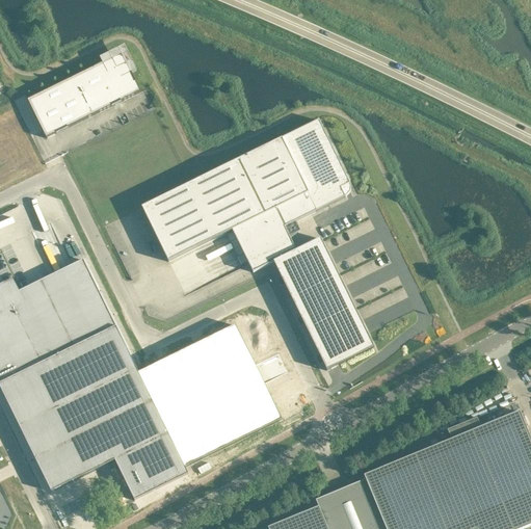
[(27,98),(46,136),(56,131),(68,125),(111,103),(111,104),(121,99),(139,89),(135,80),(135,79),(131,71),(130,71),(121,51),(102,60),(93,64),(93,65),(27,98)]
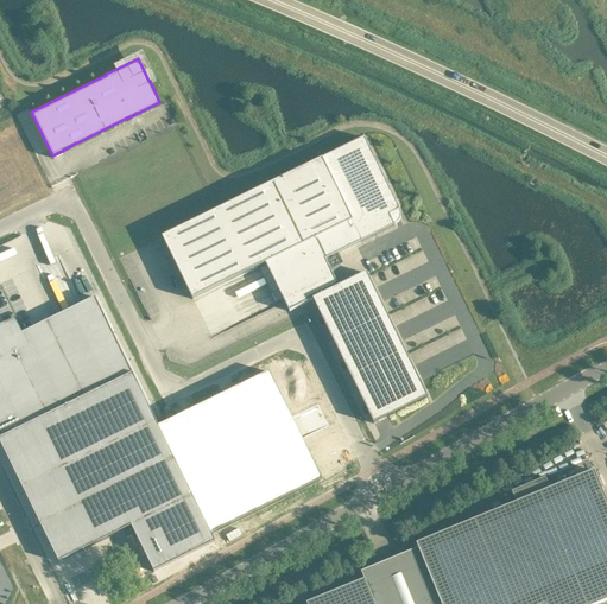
[(219,205),(162,234),(191,297),(257,264),(274,299),(282,296),(289,309),(311,297),(373,420),(427,394),(366,269),(337,284),(330,269),(324,256),(360,239),(393,222),(384,203),(394,197),(393,196),(389,188),(390,188),(389,185),(384,177),(384,175),(383,176),(379,167),(379,166),(378,165),(374,157),(373,154),(368,146),(370,146),(368,144),(367,145),(364,137),(365,137),(364,134),(362,135),(354,140),(353,140),(352,140),(352,141),(343,145),(342,145),(320,157),(219,205)]
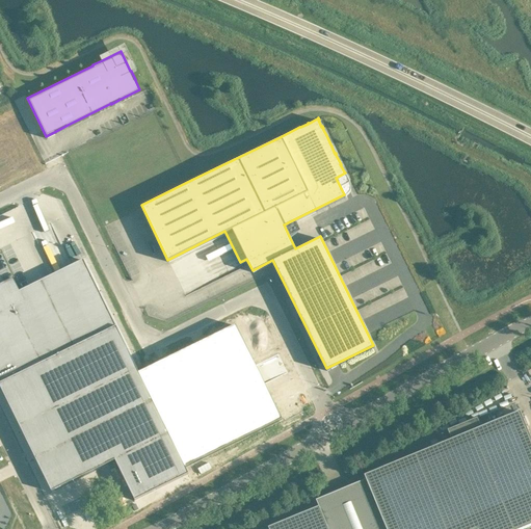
[(12,275),(0,282),(0,386),(51,490),(114,458),(133,498),(187,471),(184,465),(281,417),(263,380),(242,391),(234,373),(255,363),(235,323),(138,370),(82,258),(19,289),(12,275)]
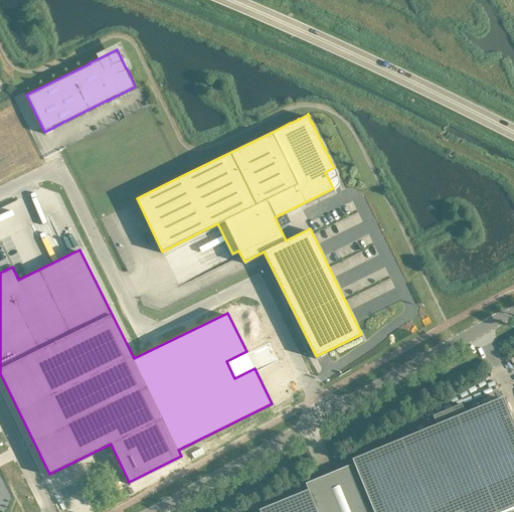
[(436,422),(351,458),(353,462),(373,511),(452,511),(460,509),(461,511),(497,511),(513,505),(513,424),(502,396),(465,411),(461,402),(433,413),(436,422)]
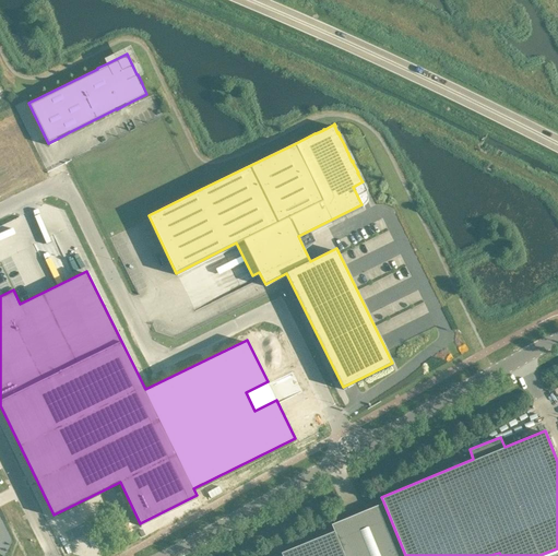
[(282,552),(281,552),(282,555),(405,555),(383,501),(333,522),(331,522),(331,523),(334,530),(282,552)]
